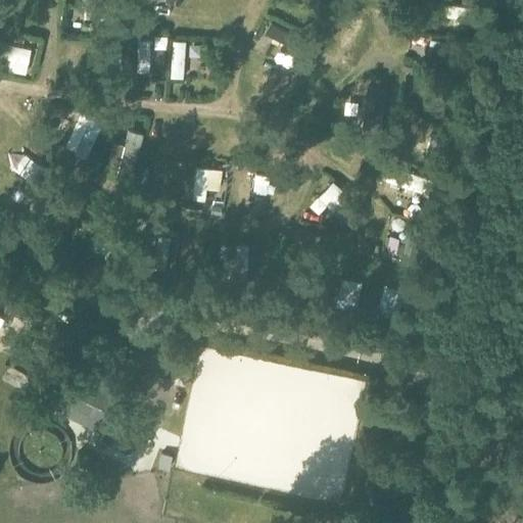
[(437,2),(435,13),(455,16),(469,18),(470,7),(437,2)]
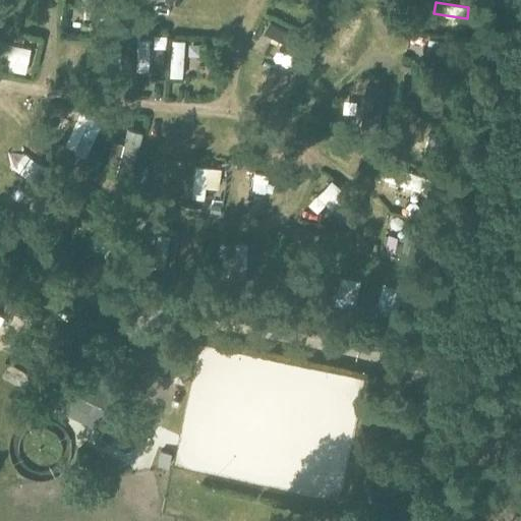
[(269,22),(263,33),(297,52),(303,43),(269,22)]
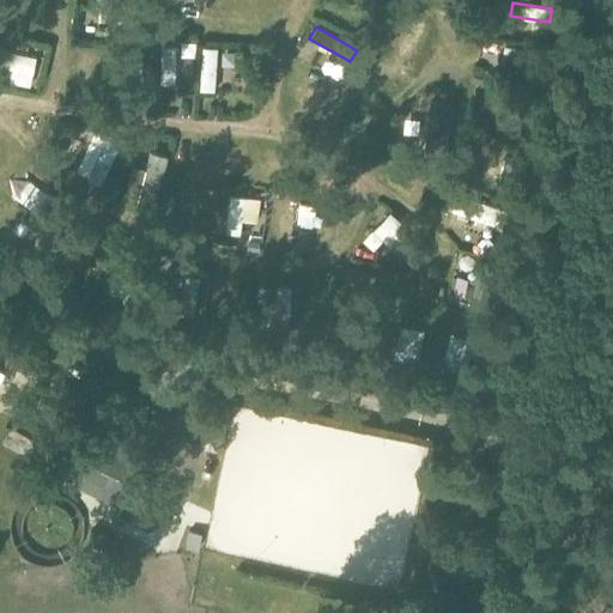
[(161,46),(159,83),(174,84),(175,47),(161,46)]
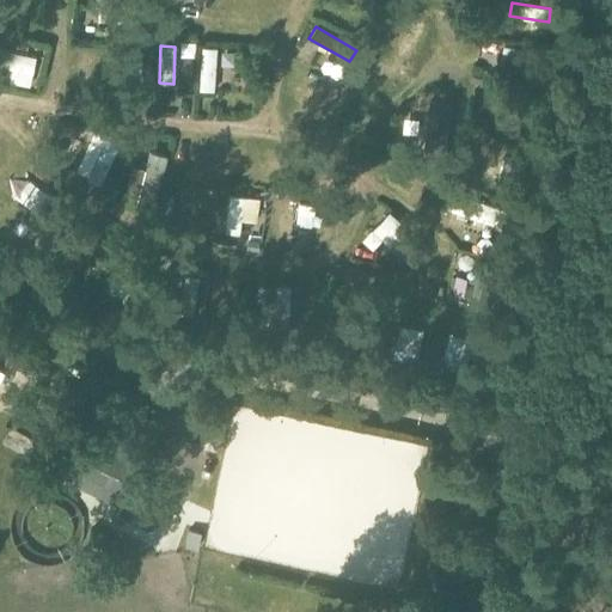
[(502,46),(500,57),(539,66),(542,53),(502,46)]
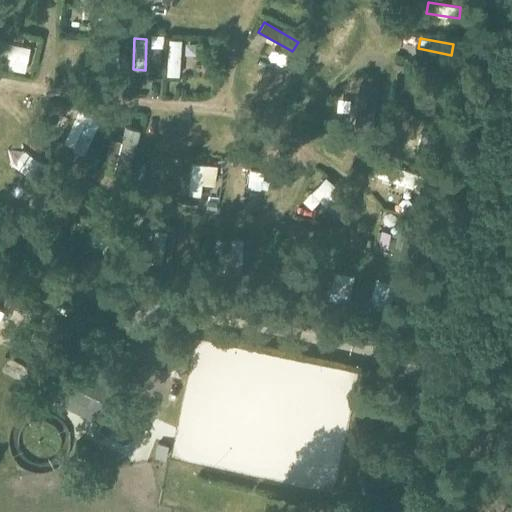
[(169,39),(166,74),(178,75),(180,40),(169,39)]
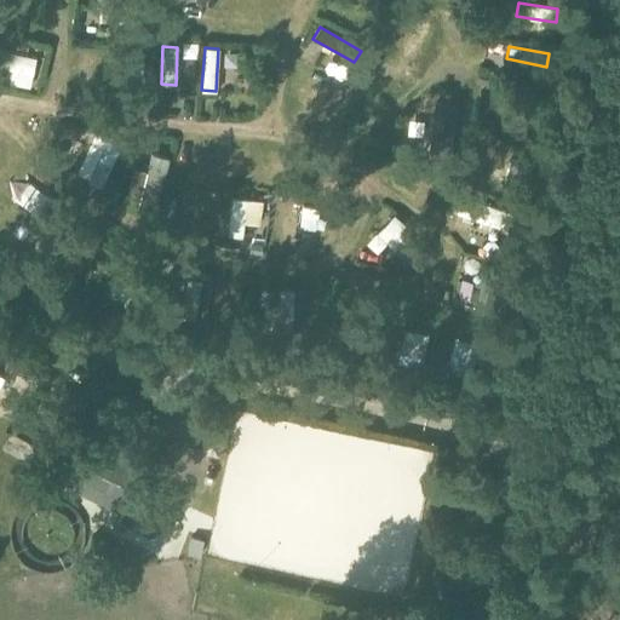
[(0,50),(0,67),(11,69),(32,74),(35,57),(0,50)]
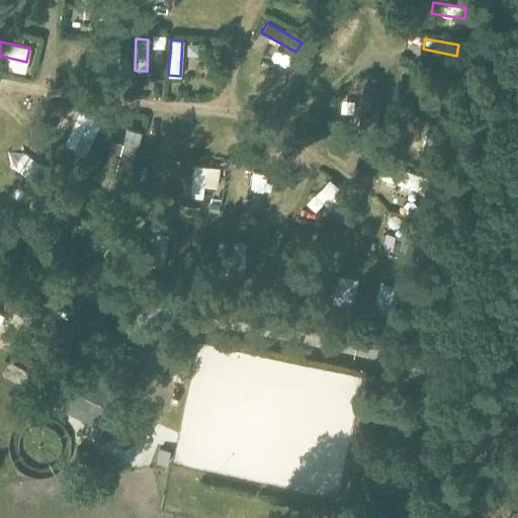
[(363,85),(358,133),(373,135),(379,87),(363,85)]
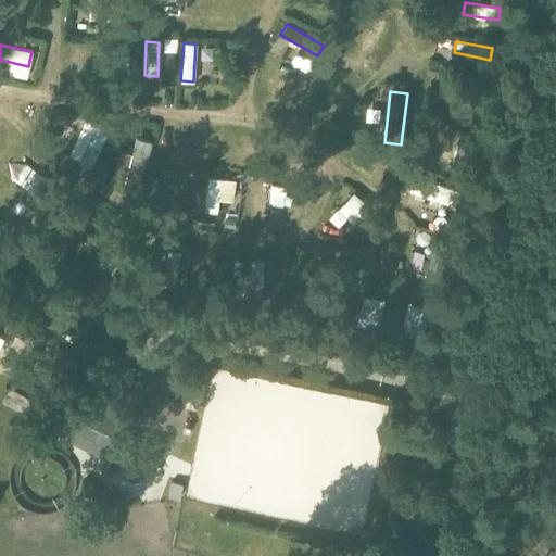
[(79,159),(77,163),(89,168),(110,125),(98,119),(96,123),(79,159)]
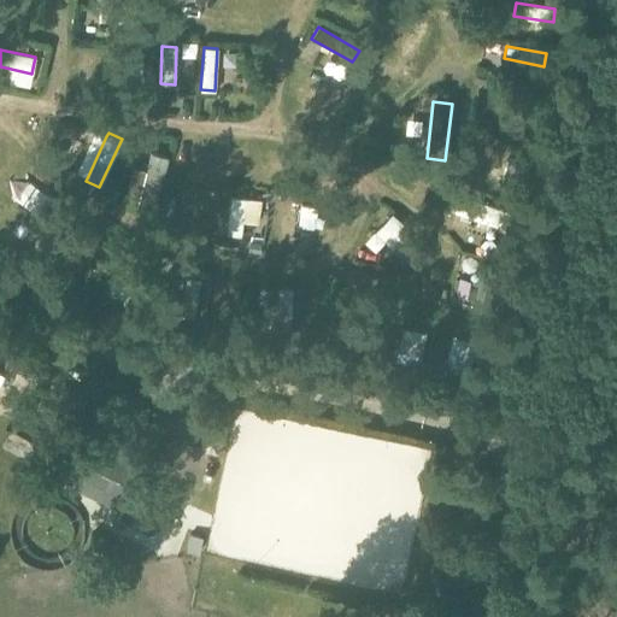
[(139,195),(136,203),(153,207),(168,156),(151,152),(146,169),(139,195)]
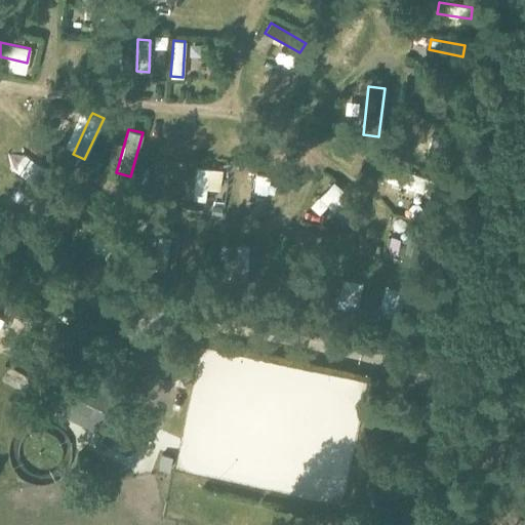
[(430,144),(425,164),(437,167),(445,132),(433,129),(430,144)]
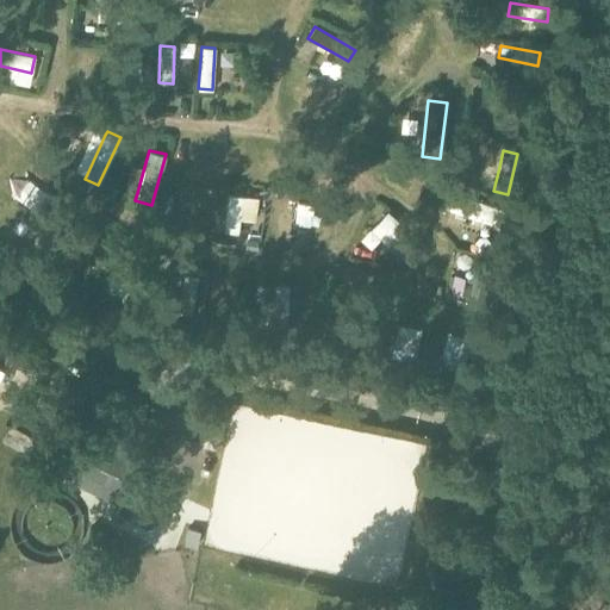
[(185,163),(181,182),(217,188),(221,169),(185,163)]
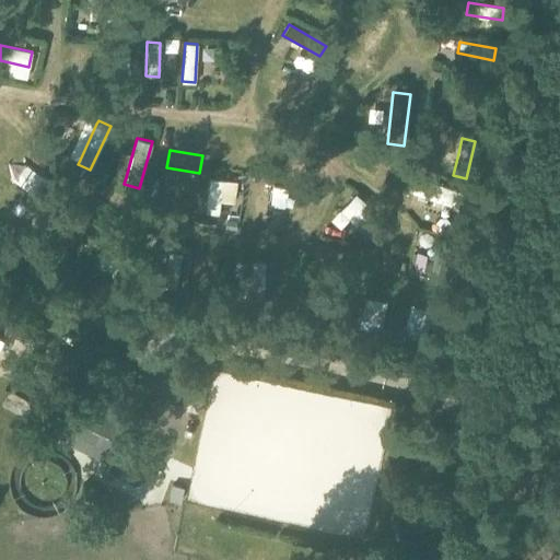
[(248,150),(237,155),(249,175),(259,170),(248,150)]
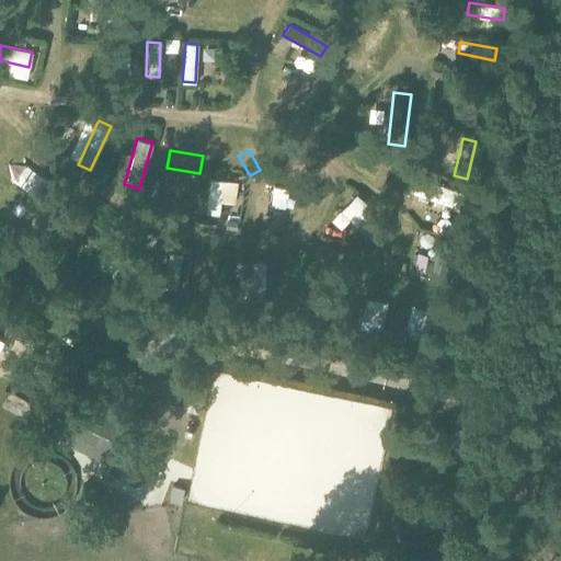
[(415,175),(409,191),(458,208),(464,193),(415,175)]
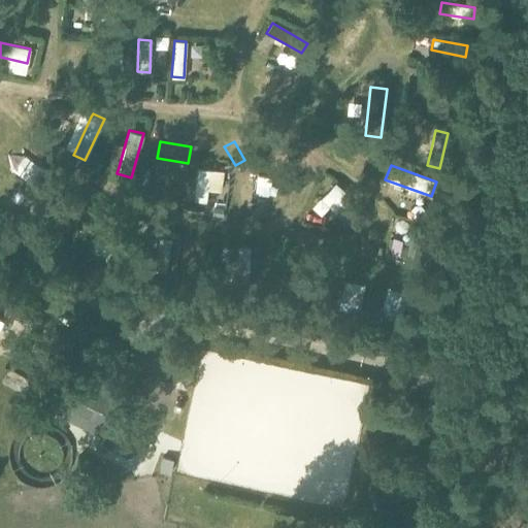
[(198,168),(193,200),(205,201),(207,190),(210,169),(198,168)]
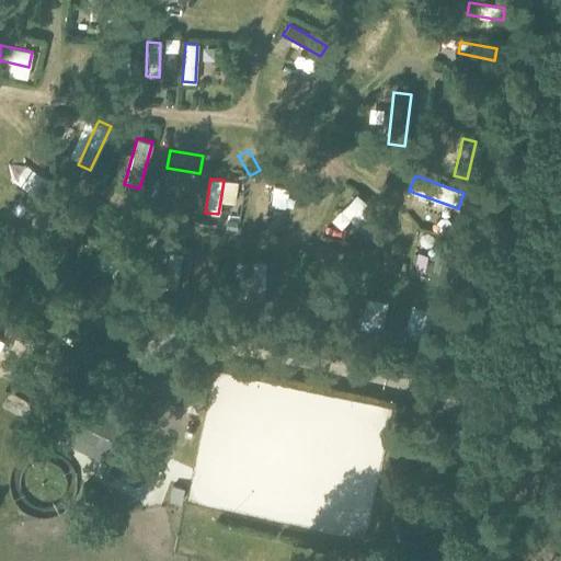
[(276,214),(276,194),(249,193),(248,213),(276,214)]
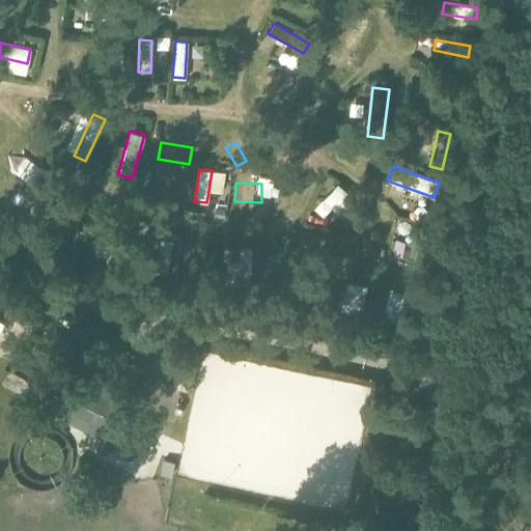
[(337,184),(329,193),(344,206),(360,220),(368,211),(337,184)]
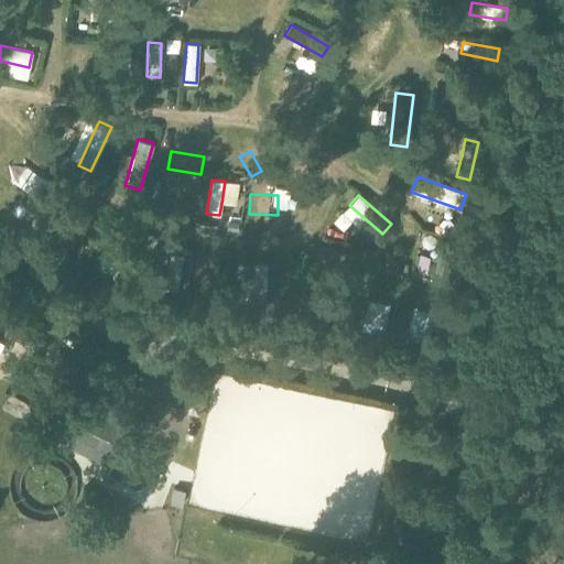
[(76,252),(80,231),(69,229),(64,250),(76,252)]
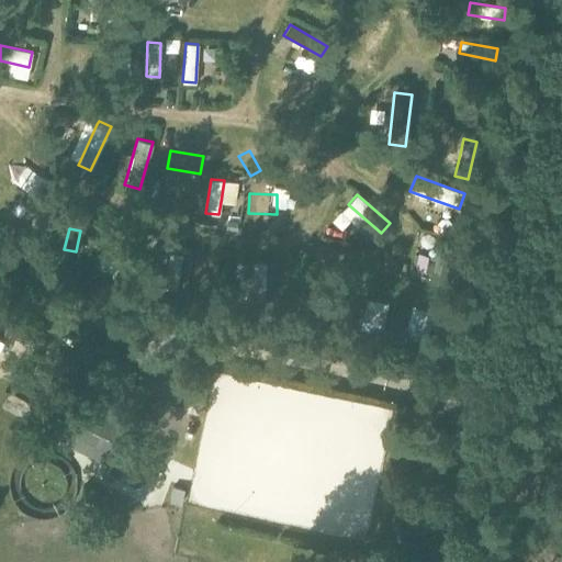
[(430,272),(429,279),(444,281),(450,244),(437,242),(433,262),(430,272)]
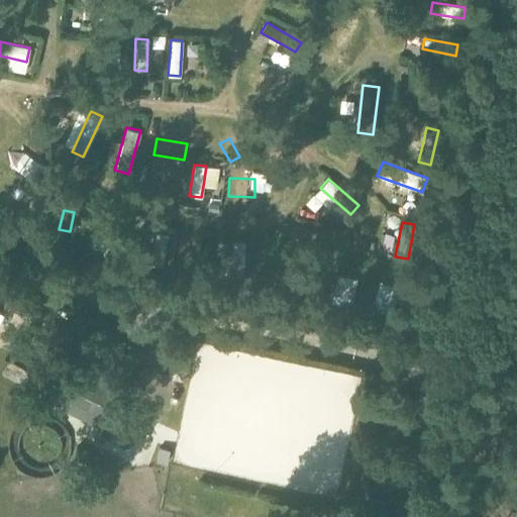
[(151,253),(149,266),(162,268),(168,234),(156,232),(151,253)]
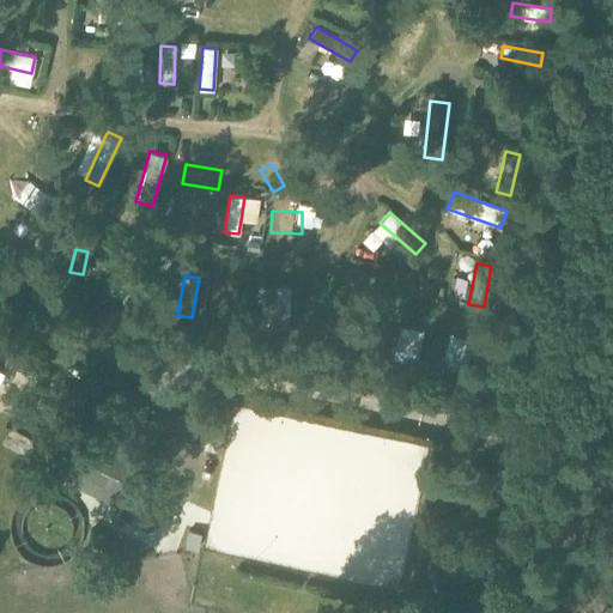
[(272,329),(271,337),(286,338),(289,287),(274,286),(273,304),(272,329)]
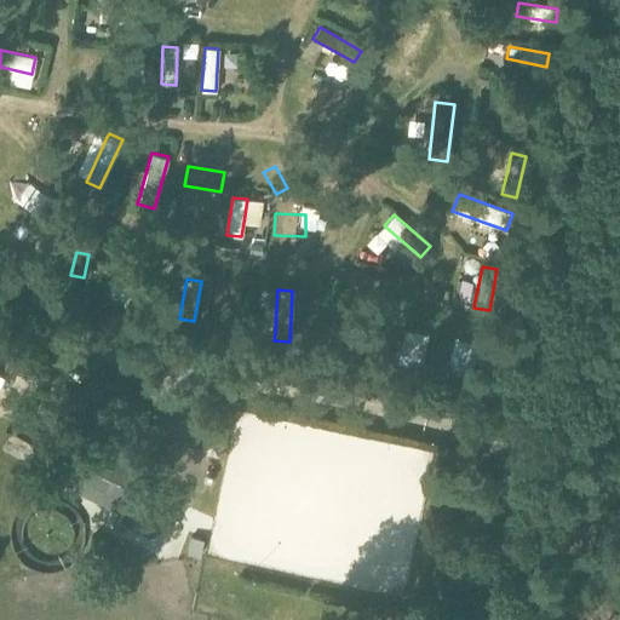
[(56,372),(9,356),(5,369),(52,384),(56,372)]
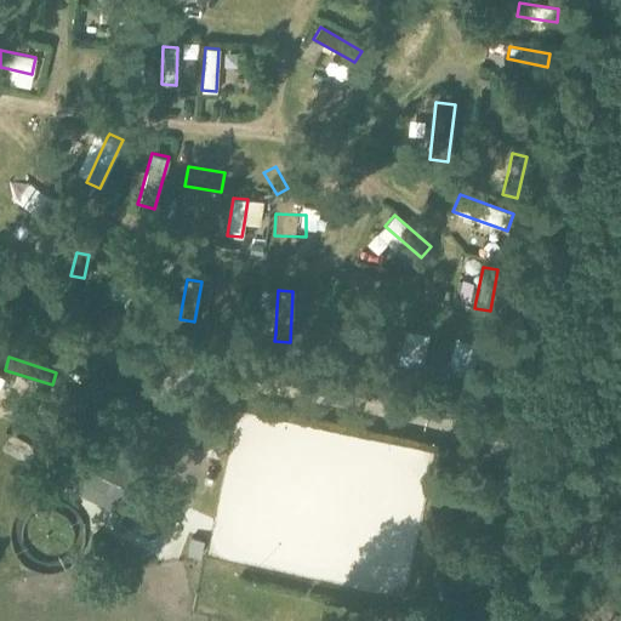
[(43,434),(18,422),(4,448),(29,461),(43,434)]
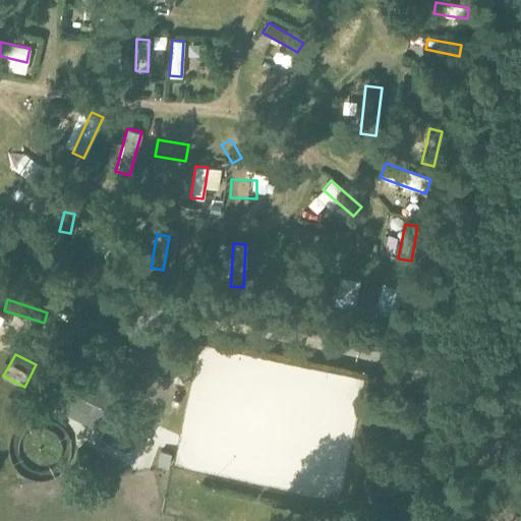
[(134,398),(59,361),(41,398),(116,435),(134,398)]
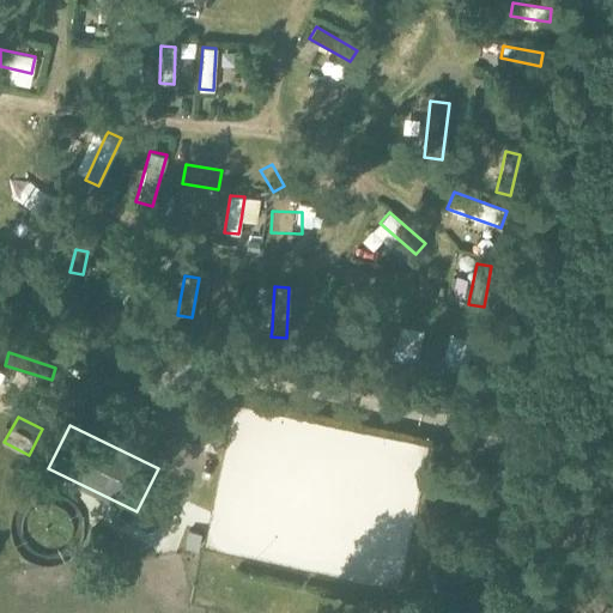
[(201,533),(188,530),(184,546),(199,550),(201,533)]
